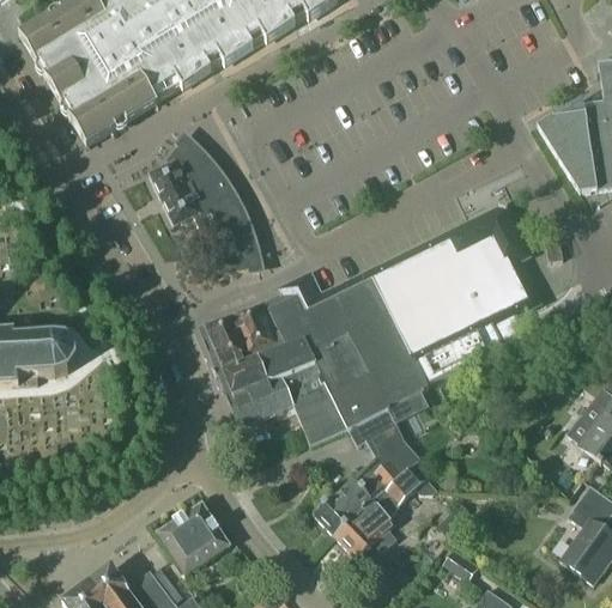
[(337,2),(341,0),(100,0),(96,2),(95,0),(79,0),(19,37),(88,149),(158,105),(156,102),(181,89),(183,92),(212,73),(211,72),(223,65),(225,70),(254,50),(253,49),(265,42),(267,47),(296,28),(295,25),(307,19),(309,23),(338,4),(337,2)]
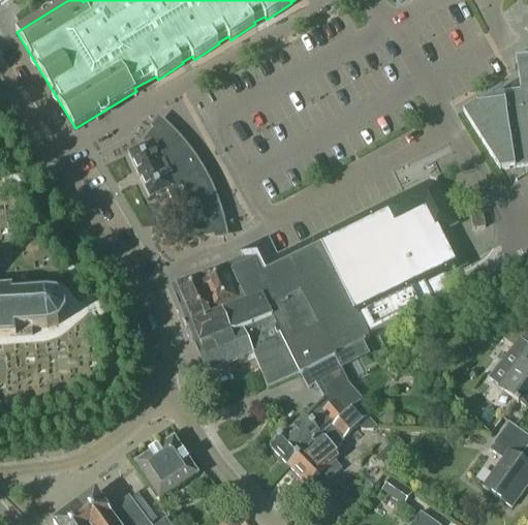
[(527,51),(517,54),(521,87),(503,90),(478,102),(477,100),(463,110),(501,167),(502,167),(527,162),(527,51)]
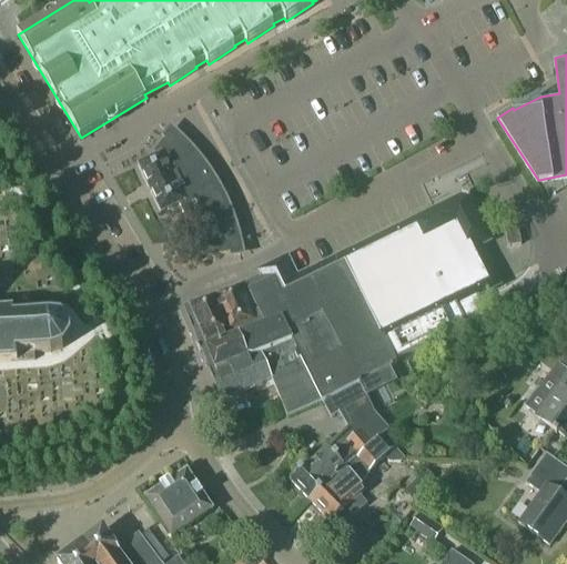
[(157,153),(180,202),(214,182),(210,177),(206,171),(203,165),(199,160),(194,154),(190,150),(185,144),(181,140),(175,136),(170,131),(155,150),(157,153)]
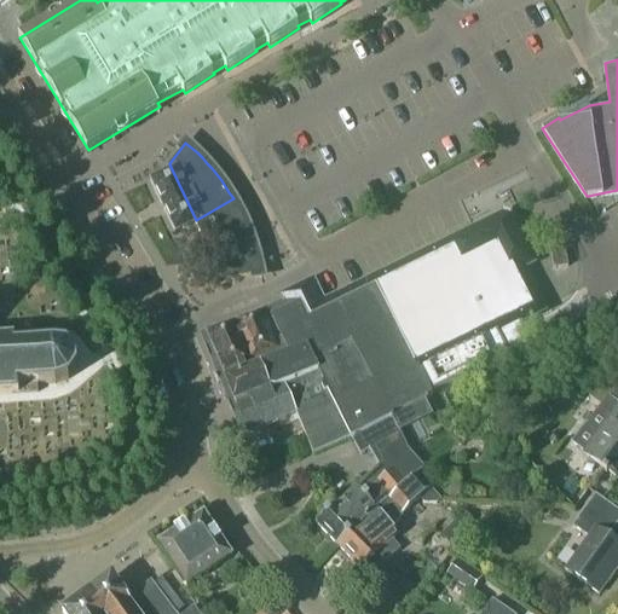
[(171,167),(162,172),(151,177),(175,229),(196,220),(171,167)]
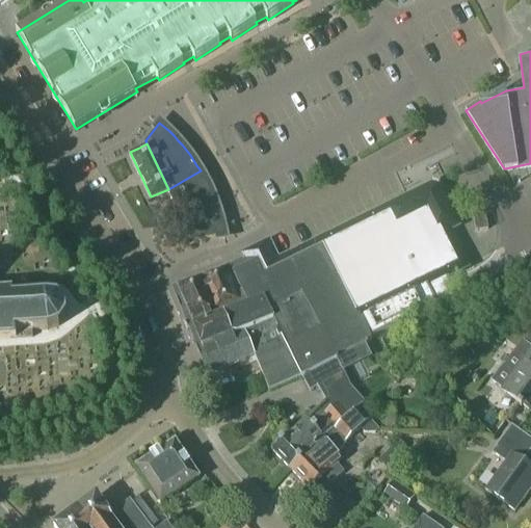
[(175,204),(175,205),(177,205),(179,205),(182,205),(184,206),(186,207),(188,208),(190,209),(191,211),(193,214),(193,216),(194,218),(194,219),(194,220),(194,222),(193,223),(193,225),(192,227),(192,228),(191,230),(190,231),(189,232),(188,233),(191,239),(223,234),(222,228),(220,221),(219,216),(217,210),(215,204),(213,199),(211,192),(209,187),(206,182),(204,176),(201,170),(168,189),(176,204),(175,204)]
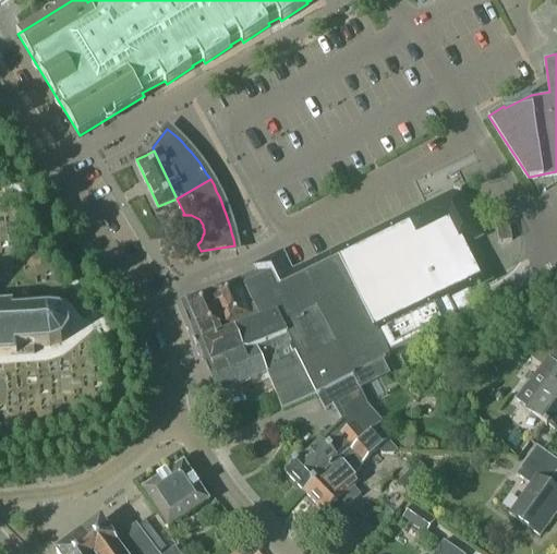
[(245,285),(243,286),(256,322),(274,366),(267,370),(275,388),(282,407),(317,392),(325,407),(334,402),(361,388),(360,386),(390,372),(384,358),(389,354),(389,352),(481,306),(481,305),(459,316),(456,310),(449,296),(487,277),(469,238),(479,232),(477,230),(476,228),(458,191),(448,196),(288,275),(278,255),(275,257),(255,267),(259,276),(245,284),(245,285)]
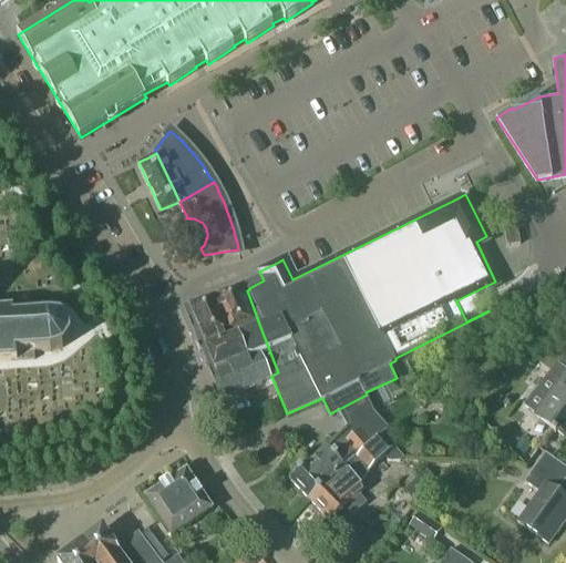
[(507,243),(521,242),(518,224),(505,226),(507,243)]
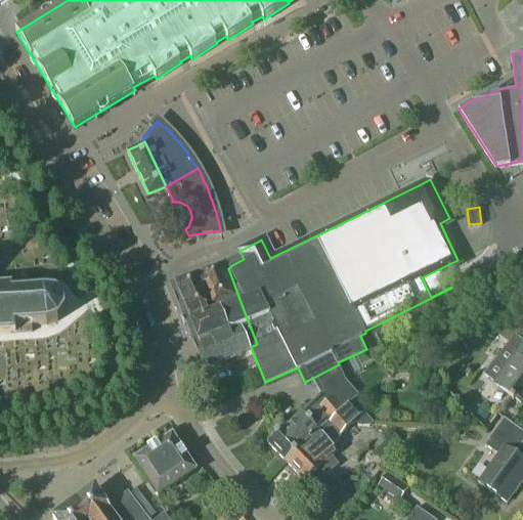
[(195,271),(175,278),(189,311),(188,312),(192,320),(241,302),(228,268),(226,269),(223,261),(195,271)]
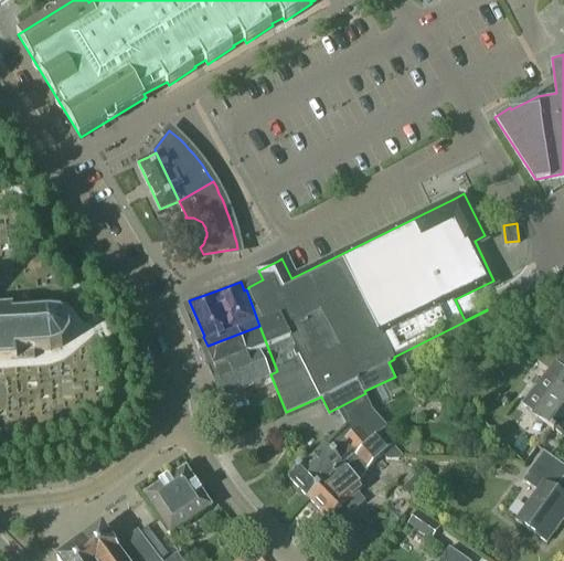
[(35,348),(50,348),(52,348),(63,343),(65,342),(64,342),(70,334),(71,334),(71,332),(70,323),(70,321),(70,320),(68,320),(62,313),(61,313),(49,311),(49,309),(46,309),(46,310),(32,311),(32,304),(0,306),(0,357),(35,356),(35,348)]
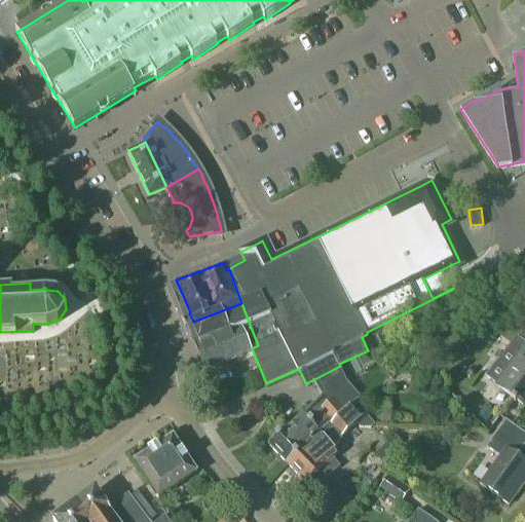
[(241,303),(193,322),(200,339),(199,339),(211,366),(252,348),(258,345),(241,303)]
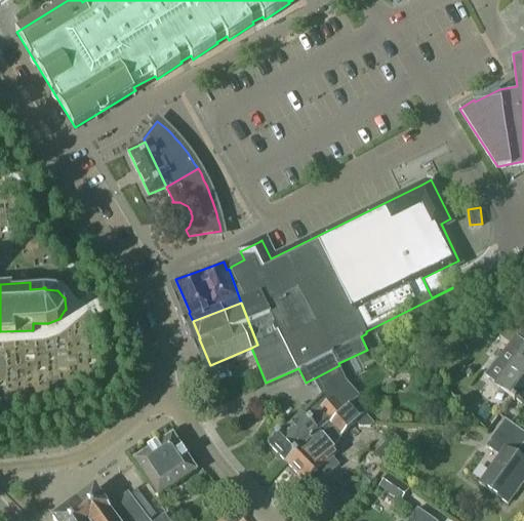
[(523,326),(518,334),(516,333),(498,358),(486,374),(523,402),(523,326)]
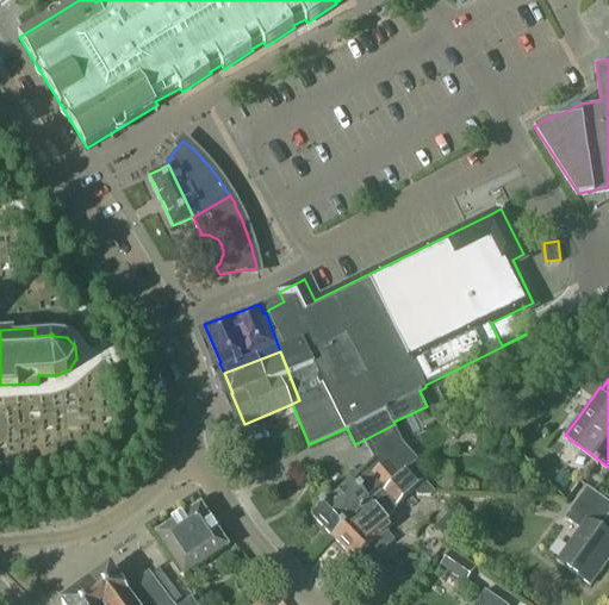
[(331,493),(312,512),(333,534),(384,488),(402,473),(412,463),(418,457),(403,440),(395,424),(365,440),(374,455),(366,462),(364,466),(356,472),(350,476),(333,493),(331,493)]
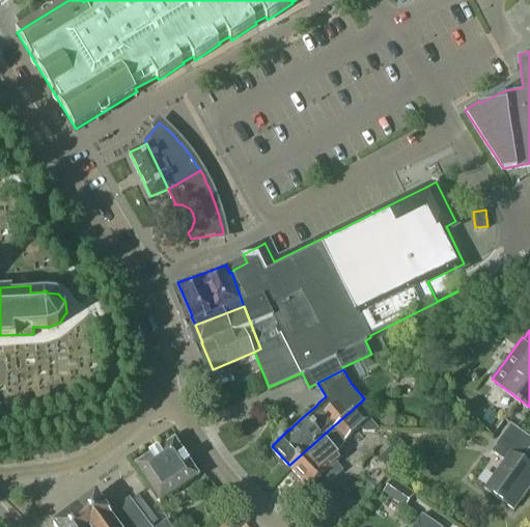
[(334,425),(289,465),(308,484),(324,472),(331,479),(344,468),(337,461),(342,456),(336,449),(345,442),(345,438),(361,425),(370,417),(359,404),(350,412),(334,425)]
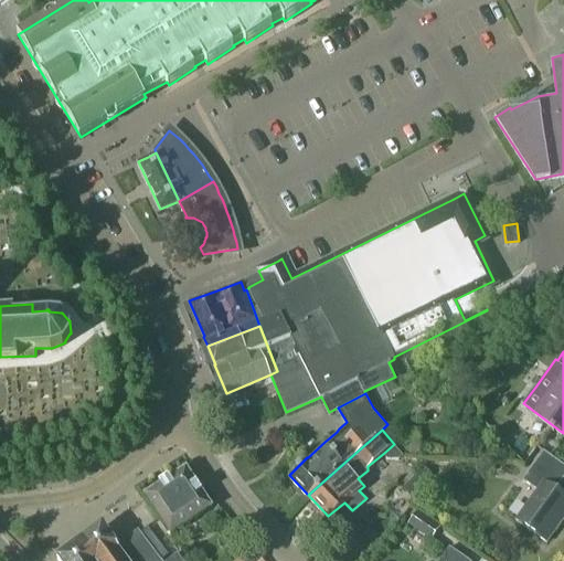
[(394,444),(384,453),(387,457),(400,457),(403,454),(394,444)]
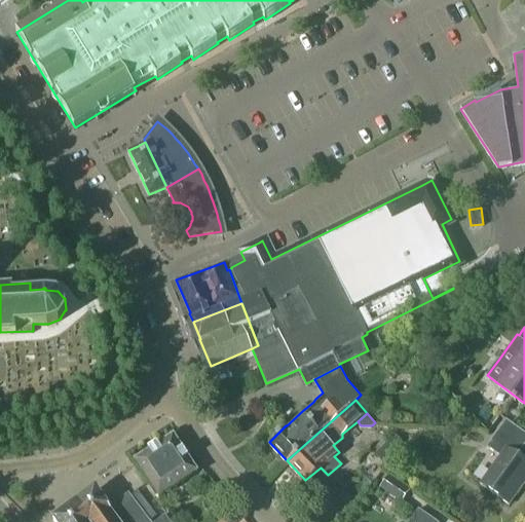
[(510,502),(524,481),(524,459),(517,454),(524,443),(524,430),(507,417),(487,444),(500,454),(481,481),(510,502)]
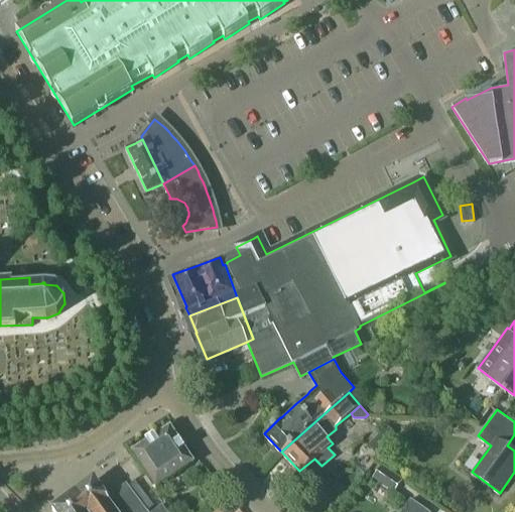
[(192,462),(195,461),(194,459),(192,460),(171,426),(170,424),(169,425),(133,449),(132,450),(133,452),(133,451),(155,484),(154,484),(155,486),(157,485),(192,462)]
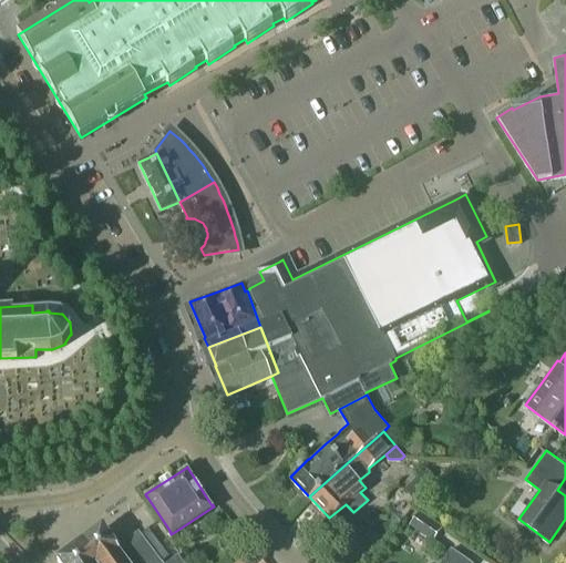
[(404,487),(414,497),(435,477),(426,467),(404,487)]
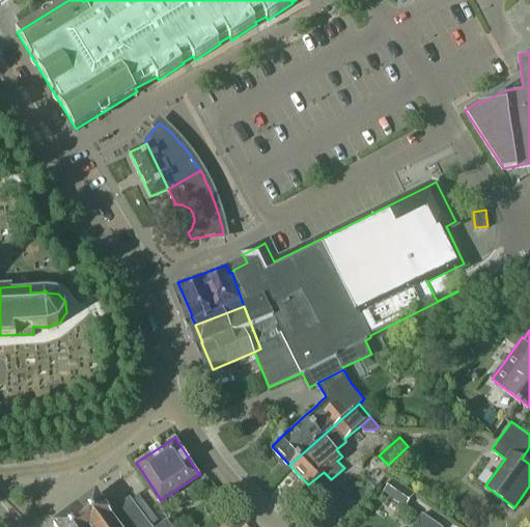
[(377,474),(369,480),(374,487),(382,480),(377,474)]
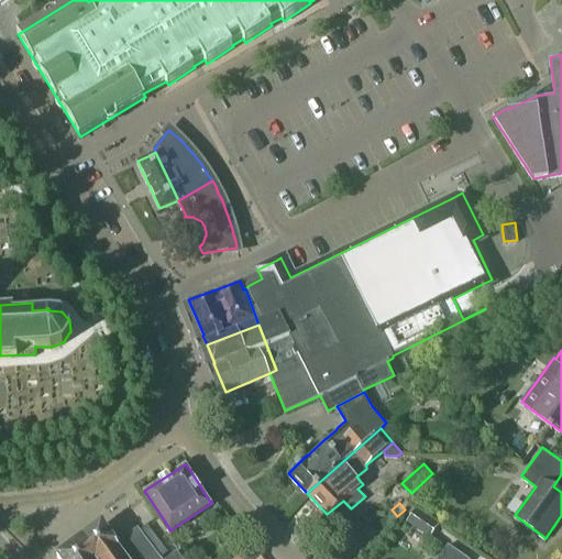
[(440,523),(416,505),(406,519),(430,537),(440,523)]
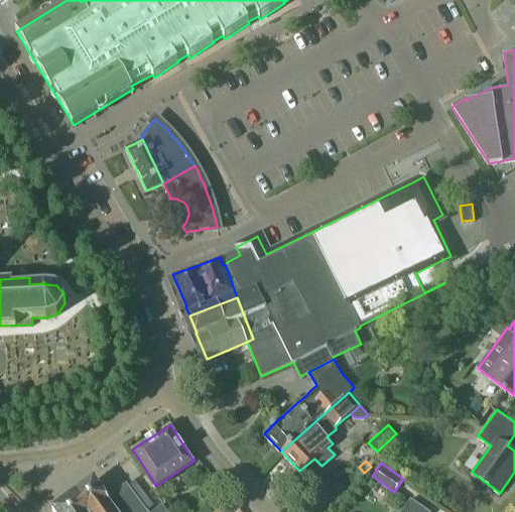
[(353,472),(343,482),(348,488),(359,478),(353,472)]
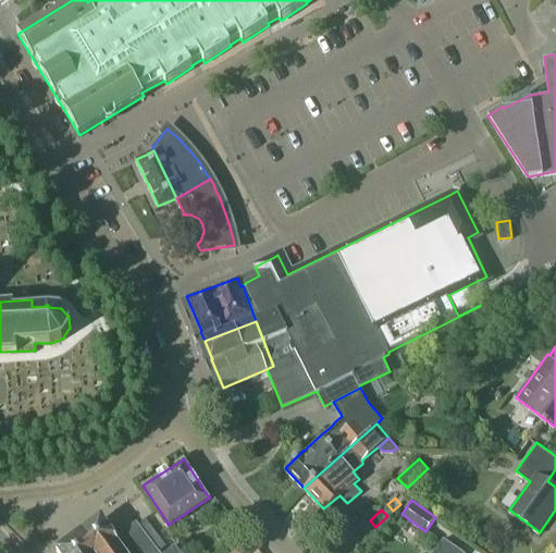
[(159,552),(137,524),(121,535),(120,533),(115,537),(102,516),(57,549),(60,552),(159,552)]
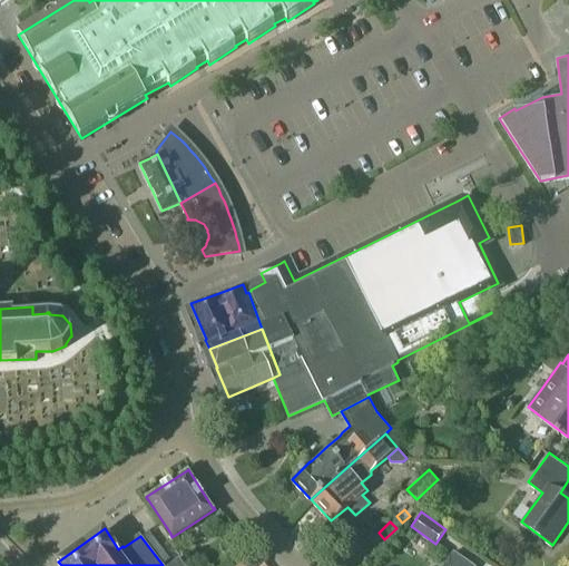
[(266,562),(255,547),(233,565),(260,565),(265,562),(266,562)]
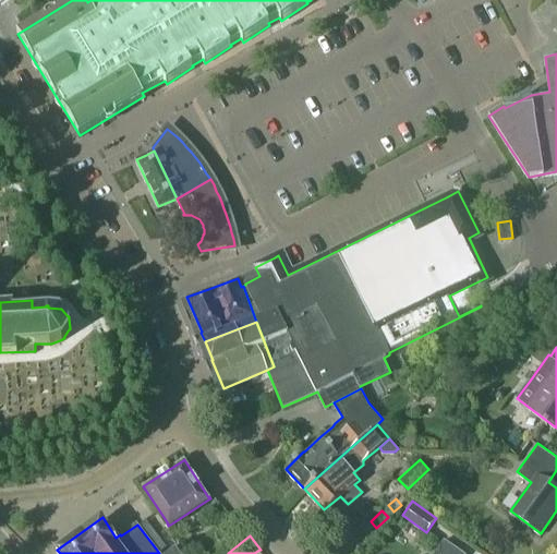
[(465,553),(467,553),(445,538),(432,553),(465,553)]
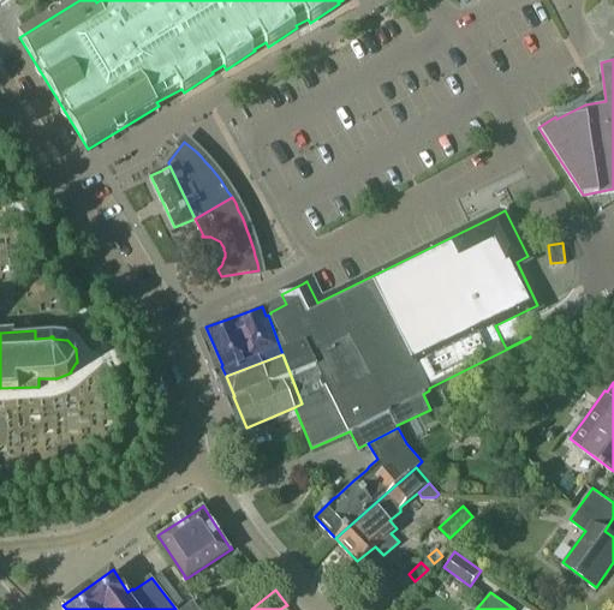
[(178,609),(201,609),(194,599),(178,609)]
